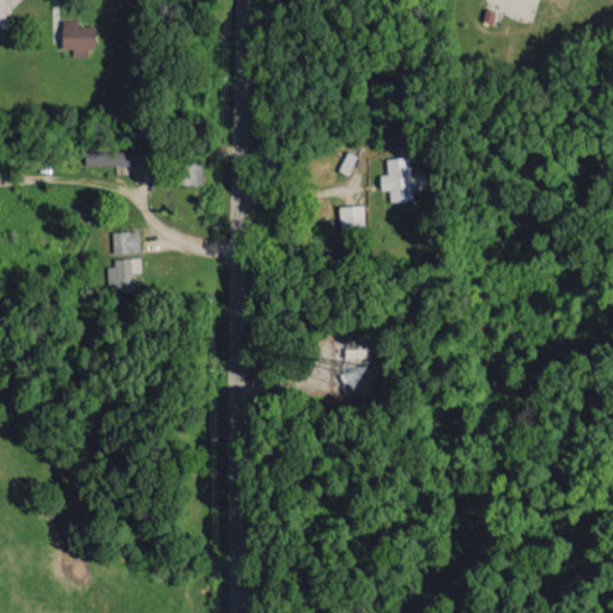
[(61,18),(61,48),(72,47),(72,55),(92,55),(92,25),(78,25),(78,18),(61,18)]
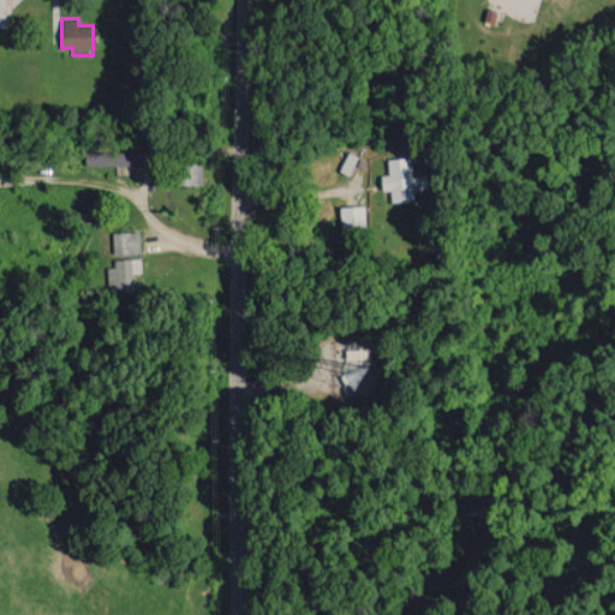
[(138,163),(137,150),(84,151),(84,166),(138,163)]
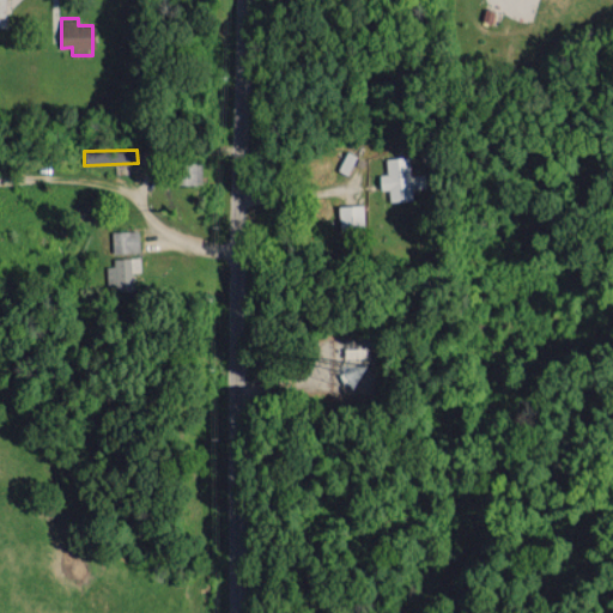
[(386,158),(387,174),(380,174),(380,189),(389,189),(389,200),(411,199),(410,157),(386,158)]
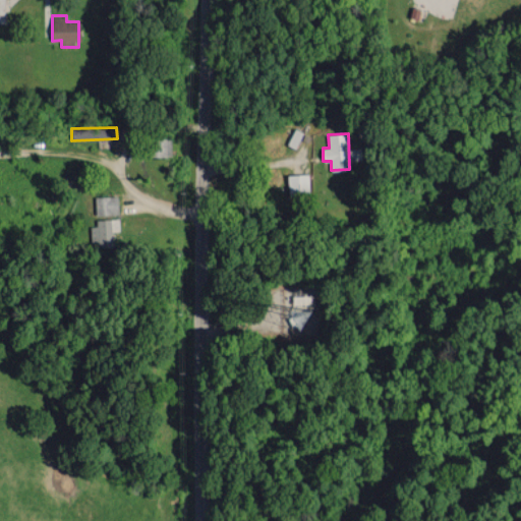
[(308,174),(288,174),(289,194),(308,194),(308,174)]
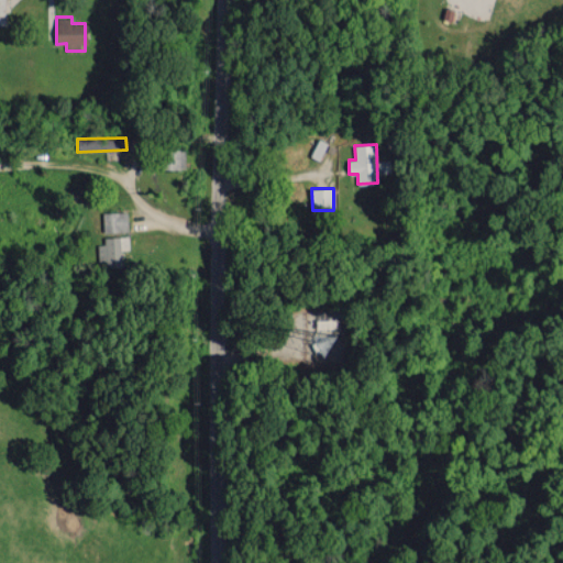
[(102,212),(103,231),(128,231),(127,211),(102,212)]
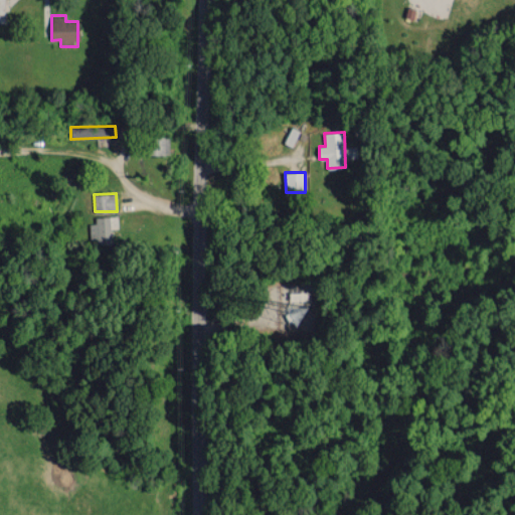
[(112,227),(118,227),(118,215),(91,216),(92,243),(112,242),(112,227)]
